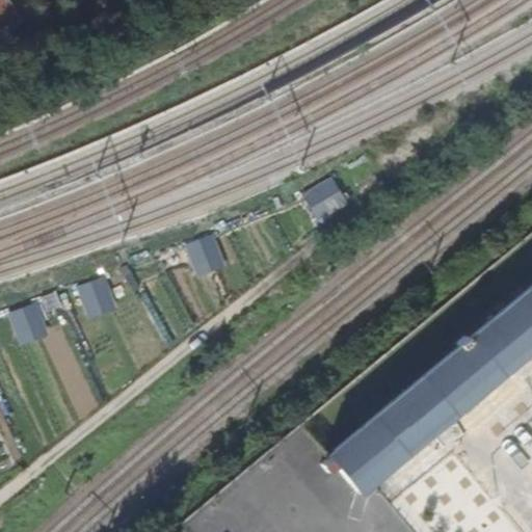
[(318,219),(349,202),(334,174),(302,191),(318,219)]
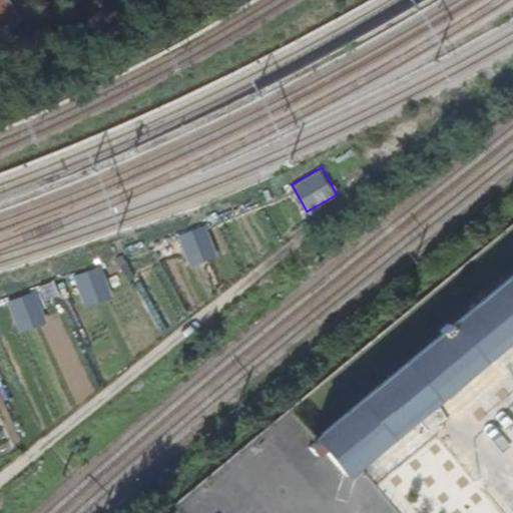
[(178,233),(192,266),(219,253),(206,221),(178,233)]
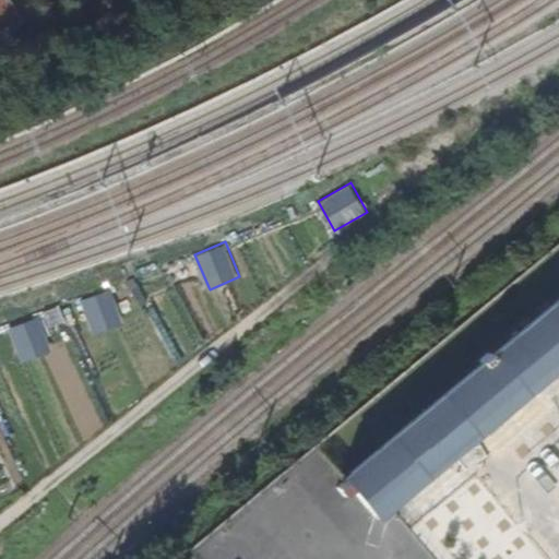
[(94,333),(125,321),(111,287),(81,299),(94,333)]
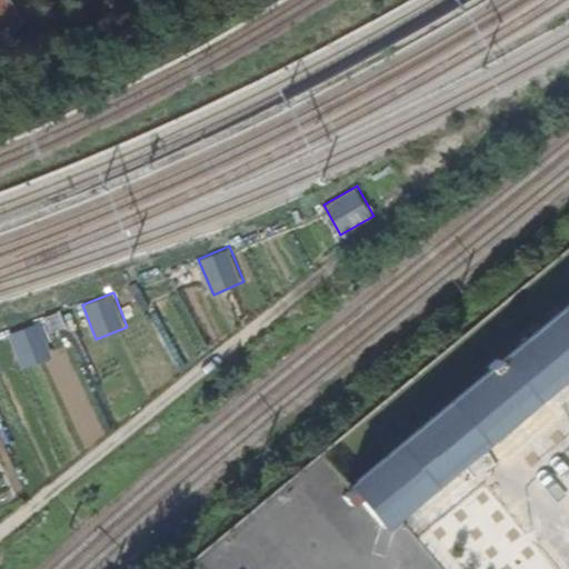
[(381,528),(399,513),(568,369),(568,303),(351,488),(349,490),(381,528)]
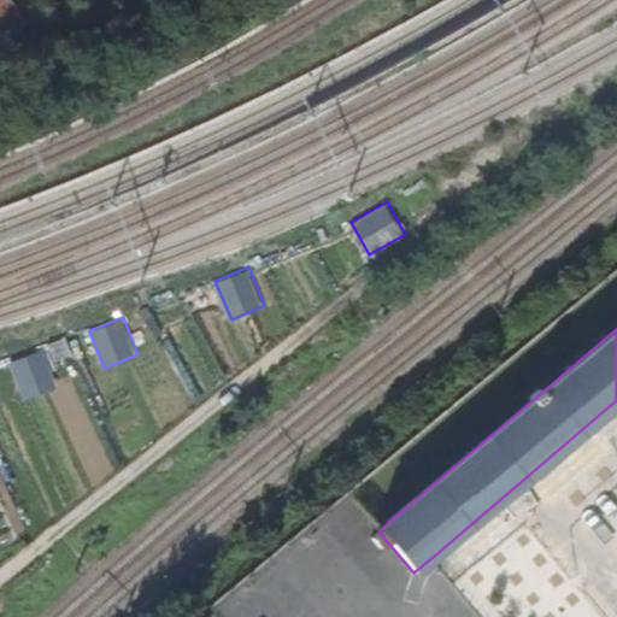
[(25,395),(57,385),(45,348),(13,359),(25,395)]
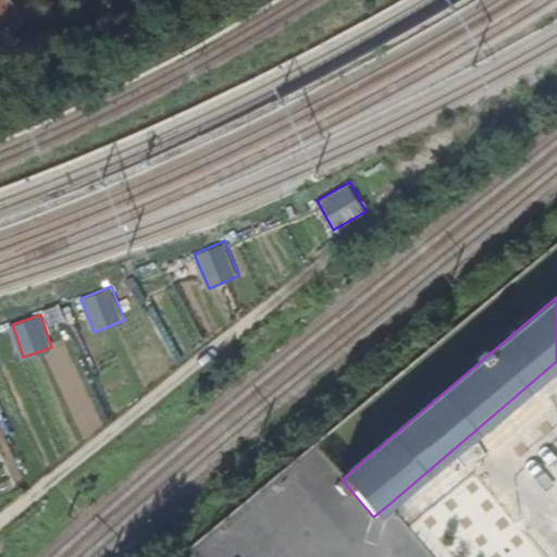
All buildings are outlined.
